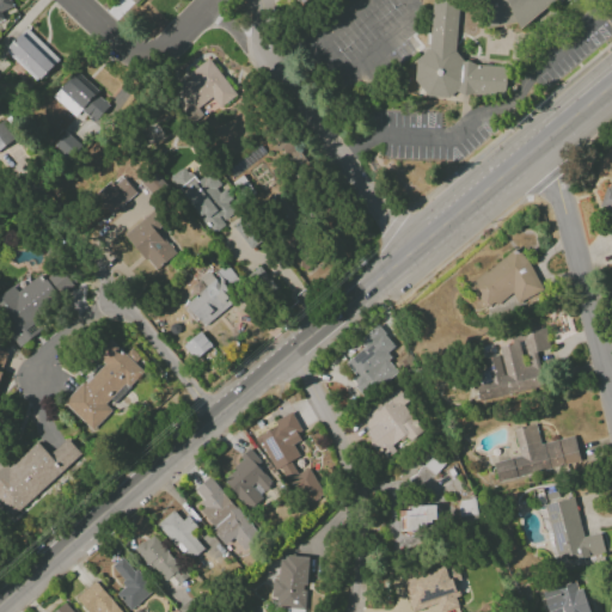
[(0,0),(0,23),(5,23),(1,12),(13,7),(10,0),(0,0)]
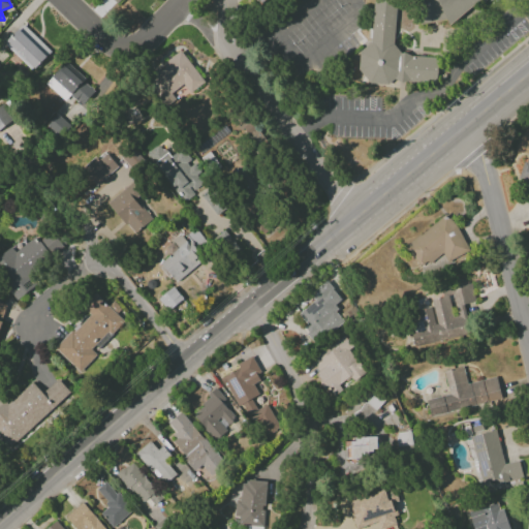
[(358,69),(369,84),(387,85),(394,80),(435,83),(437,58),(401,55),(394,44),(396,0),(373,0),(371,43),(360,53),(358,69)]
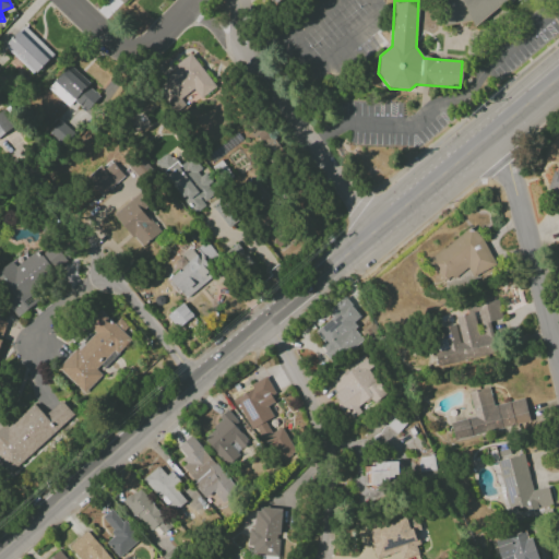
[(443,0),(442,27),(472,21),(474,26),(504,0),(508,0),(511,3),(512,0),(443,0)]
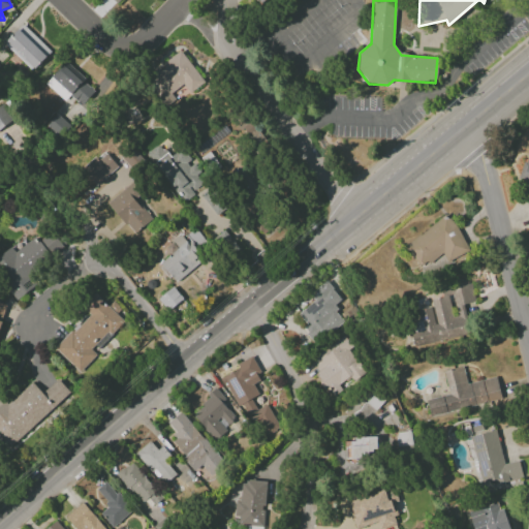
[(32,70),(51,52),(23,25),(4,43),(32,70)]
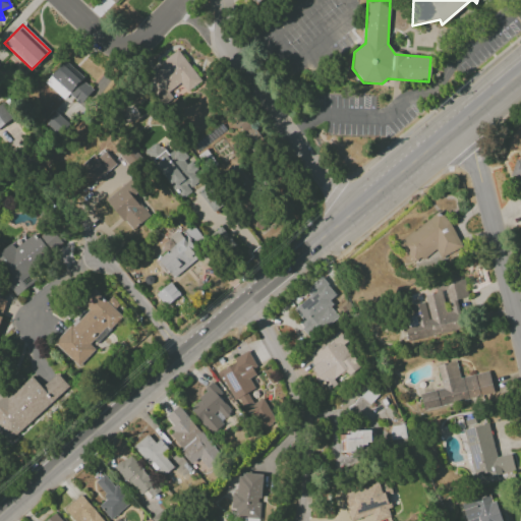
[(145,76),(164,105),(172,99),(168,92),(181,83),(186,92),(200,81),(180,52),(145,76)]
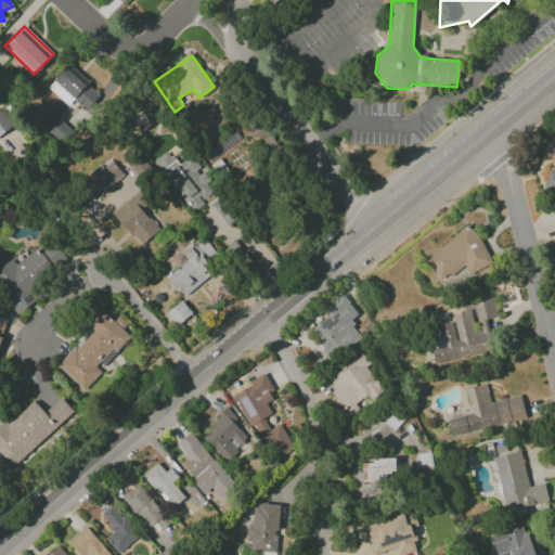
[(48,88),(67,106),(75,98),(88,110),(101,95),(68,65),(48,88)]
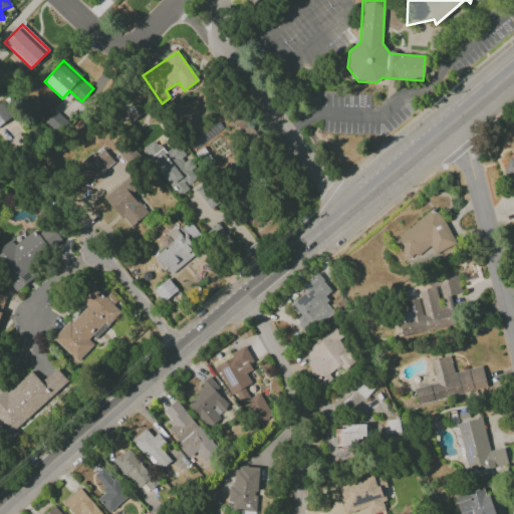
[(0,124),(13,115),(2,101),(0,102),(0,124)]
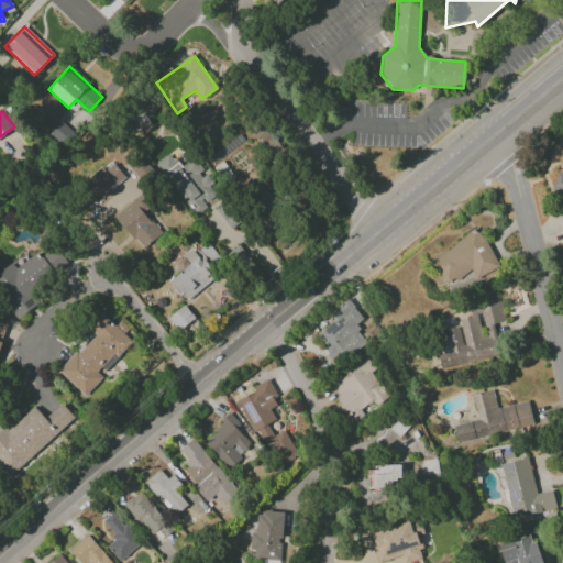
[(206,172),(191,157),(181,167),(168,153),(155,166),(199,212),(222,190),(205,173),(206,172)]
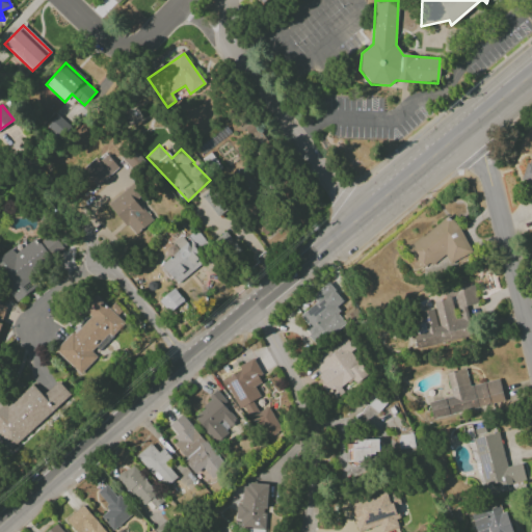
[(531,148),(522,185),(531,187),(531,148)]
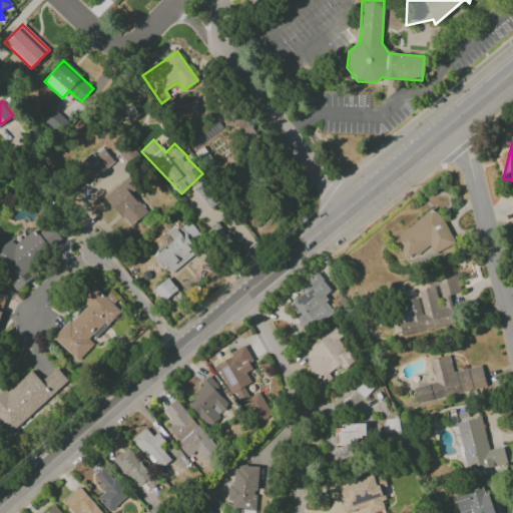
[(114,163),(103,146),(79,163),(91,180),(114,163)]
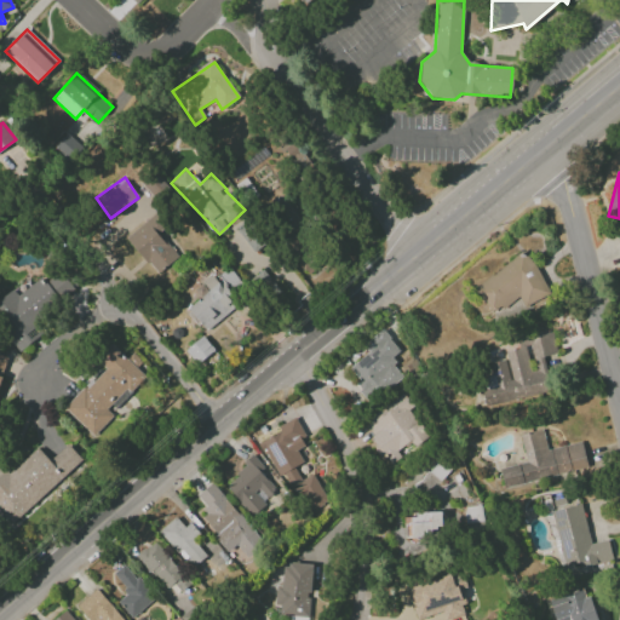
[(158,234),(164,229),(151,216),(126,239),(158,275),(178,256),(158,234)]
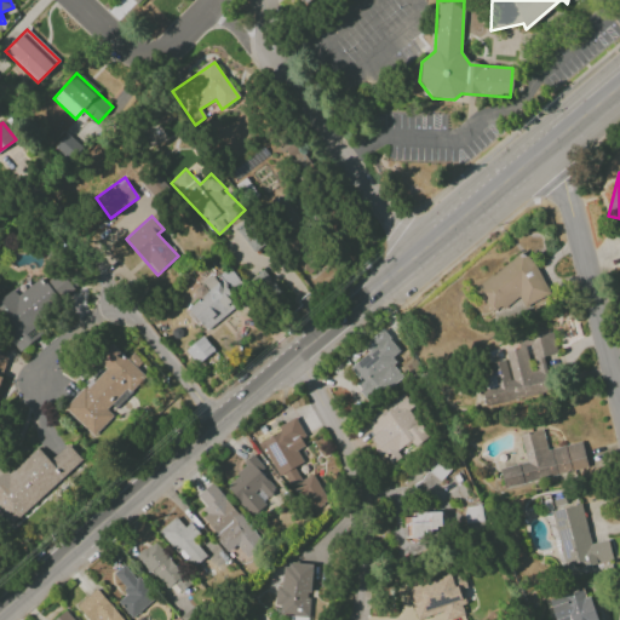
[(474,288),(494,316),(520,298),(527,309),(551,291),(523,252),(474,288)]
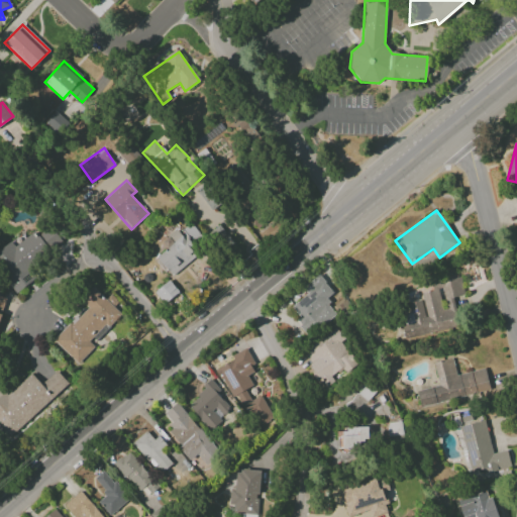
[(170,275),(205,250),(188,224),(171,236),(176,243),(157,255),(170,275)]
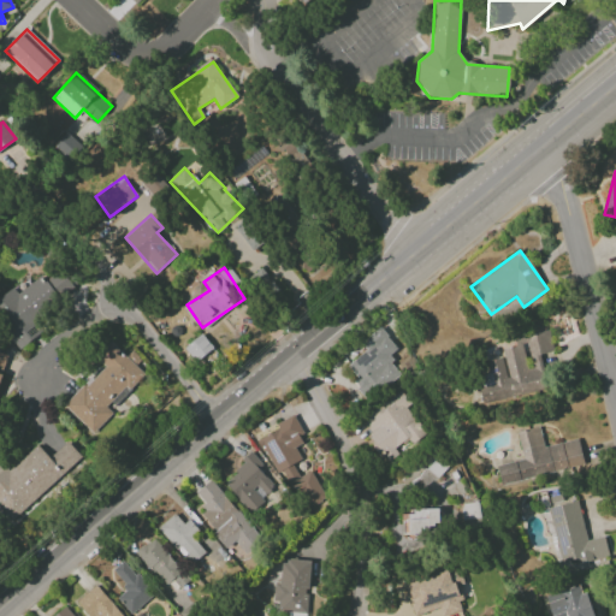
[(0,297),(0,320),(18,349),(42,333),(33,318),(69,295),(55,273),(41,283),(39,279),(17,294),(15,289),(0,297)]
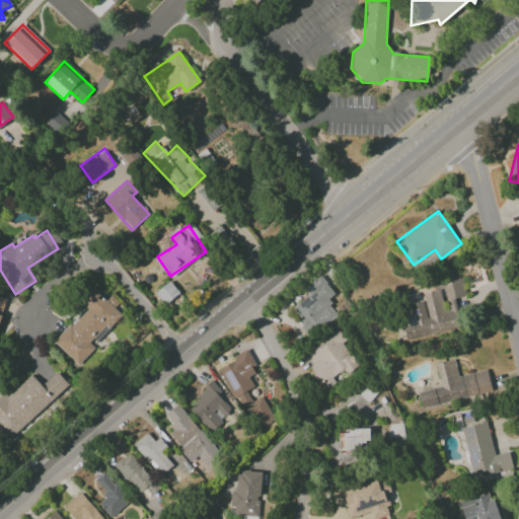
[(303,289),(308,295),(289,310),(310,337),(336,316),(329,307),(332,305),(327,299),(334,294),(319,276),(303,289)]
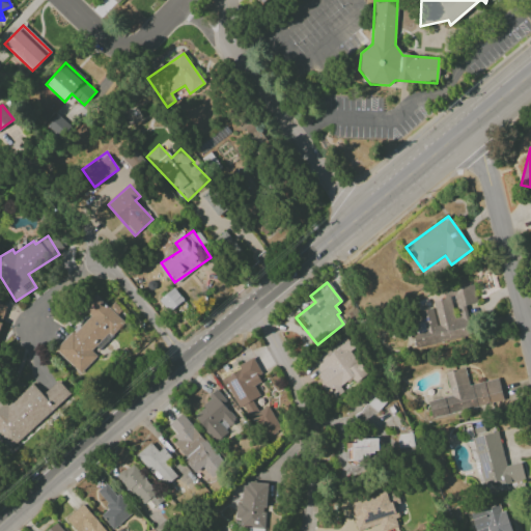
[(411,323),(416,347),(471,336),(465,308),(477,305),(473,285),(443,291),(444,298),(432,301),(434,308),(417,311),(420,322),(411,323)]
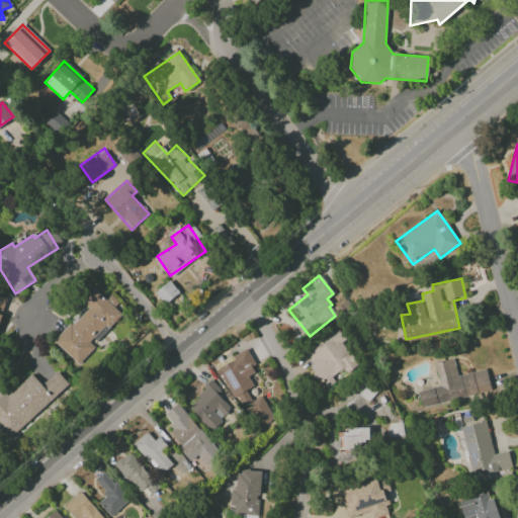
[(179,294),(170,281),(155,292),(164,305),(179,294)]
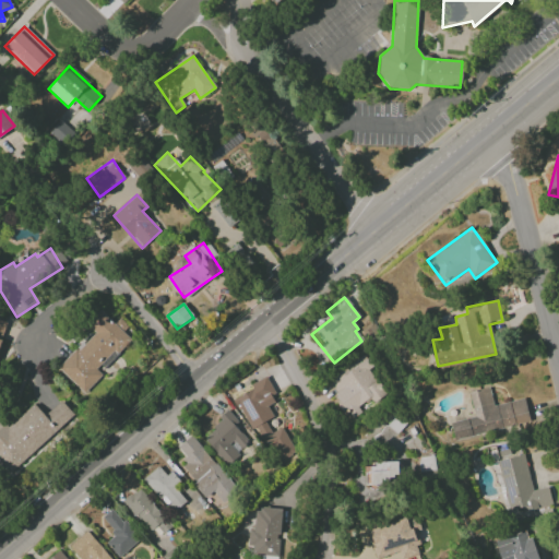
[(59,369),(85,393),(102,375),(99,373),(130,340),(122,332),(128,326),(119,318),(114,323),(100,310),(87,324),(94,331),(59,369)]
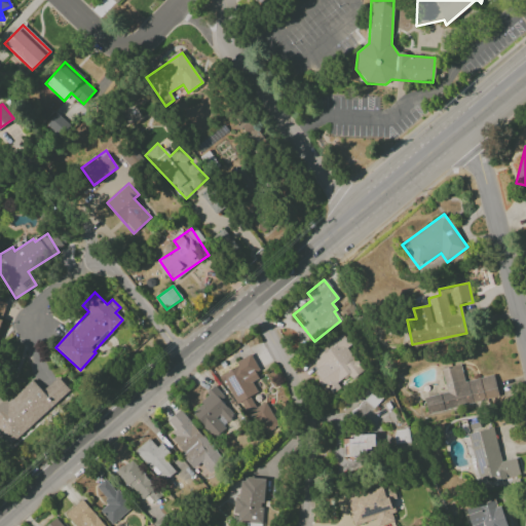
[(307,355),(327,392),(362,375),(342,337),(307,355)]
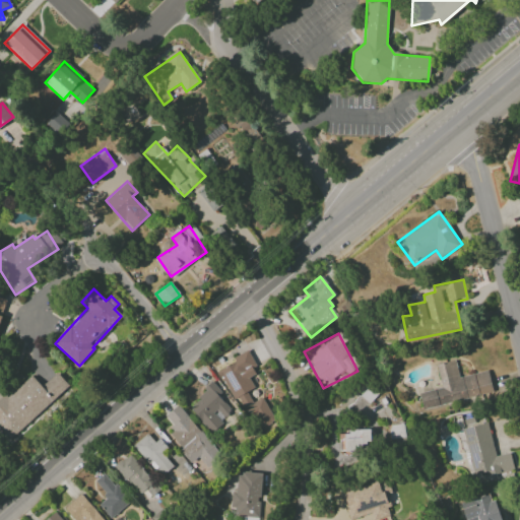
[(217,371),(232,400),(240,397),(255,430),(273,421),(262,398),(252,402),(248,392),(254,389),(249,378),(258,374),(247,350),(232,358),(235,363),(217,371)]
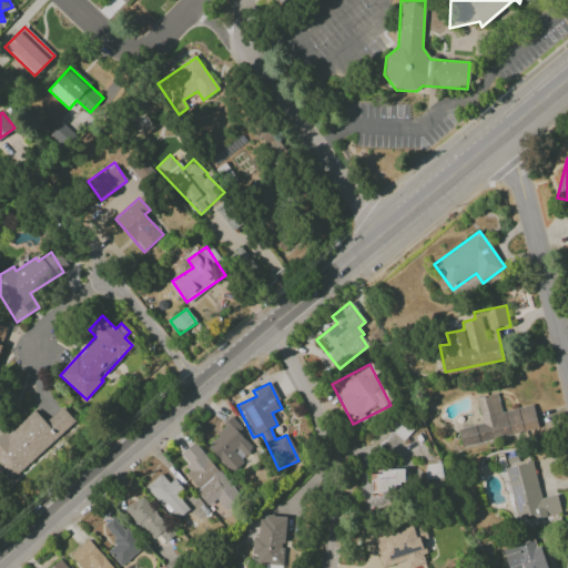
[(533,405),(500,413),(497,393),(476,397),(482,424),(457,429),(462,448),(538,432),(533,405)]
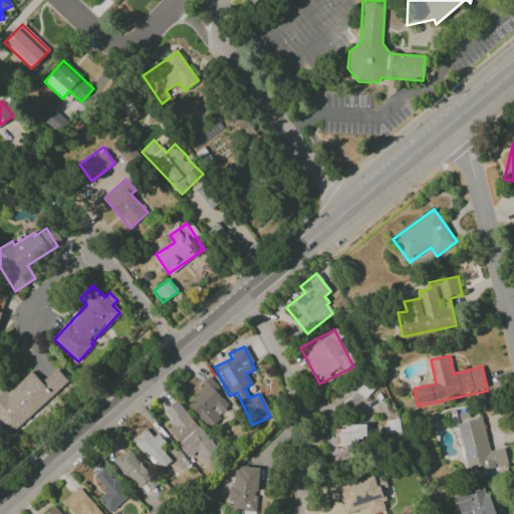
[(40,381),(32,371),(6,393),(4,391),(0,394),(0,426),(7,435),(68,382),(56,368),(40,381)]
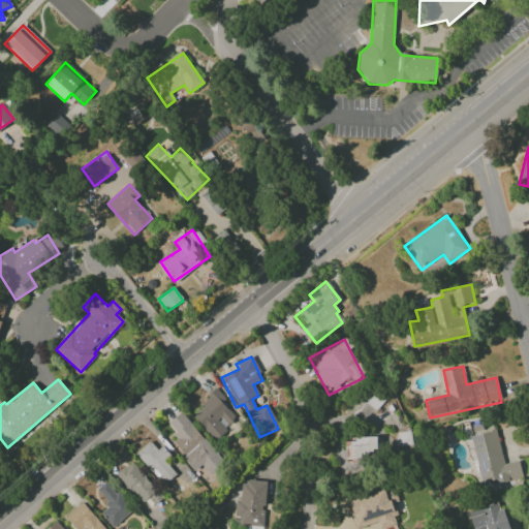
[(190,413),(214,441),(227,430),(224,427),(237,416),(216,392),(190,413)]
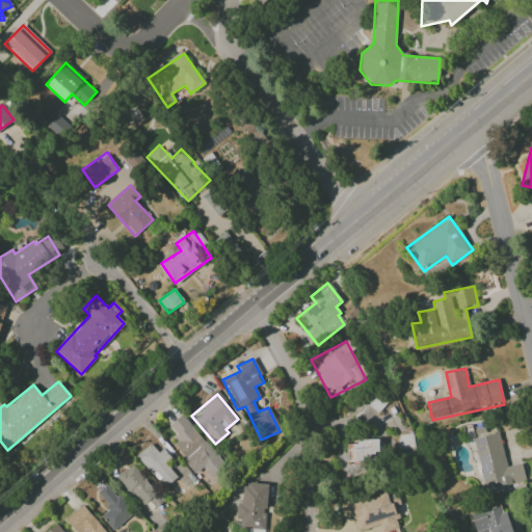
[(195,474),(203,469),(210,478),(224,467),(184,414),(169,425),(178,436),(170,442),(195,474)]
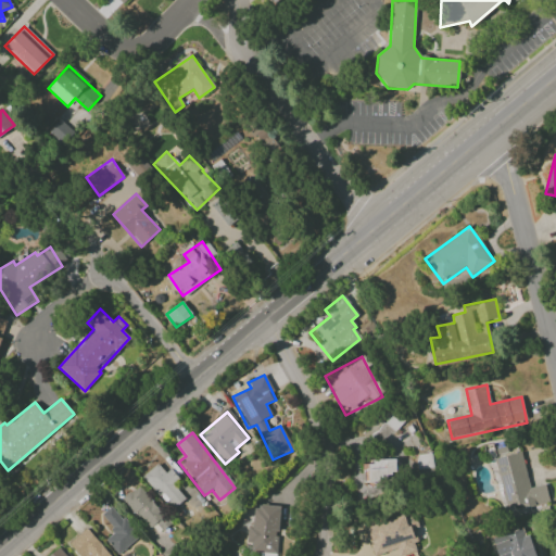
[(505,508),(518,505),(519,507),(548,501),(545,484),(529,488),(521,452),(508,455),(506,446),(493,450),(505,508)]
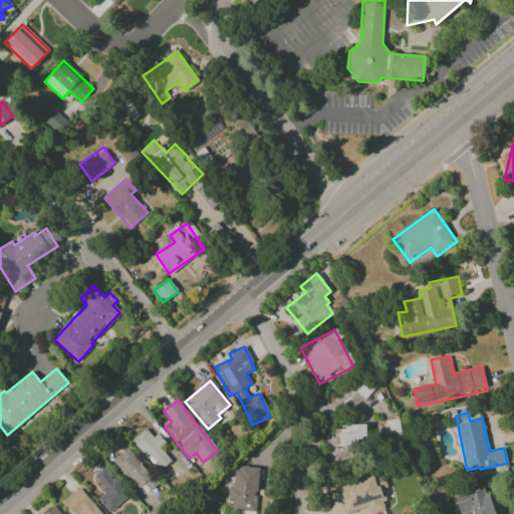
[(401,435),(399,419),(384,422),(388,437),(401,435)]
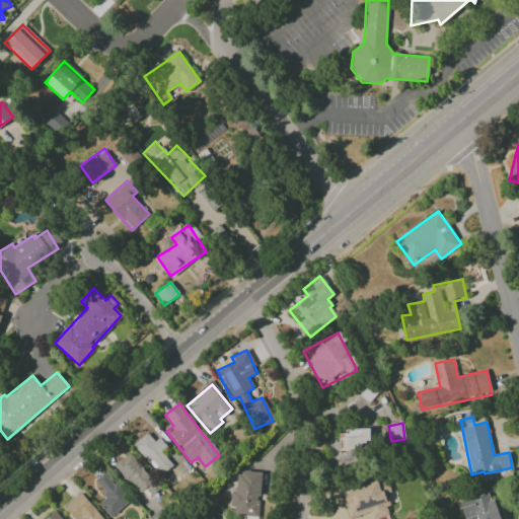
[(362,444),(371,444),(369,429),(348,430),(348,433),(339,434),(340,451),(362,450),(362,444)]
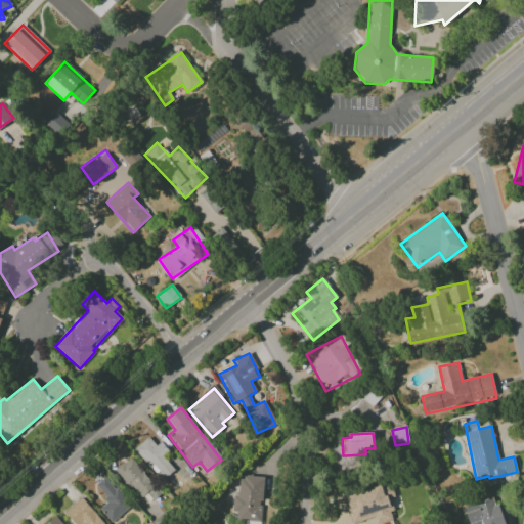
[(164,480),(174,470),(162,455),(165,452),(149,435),(134,449),(164,480)]
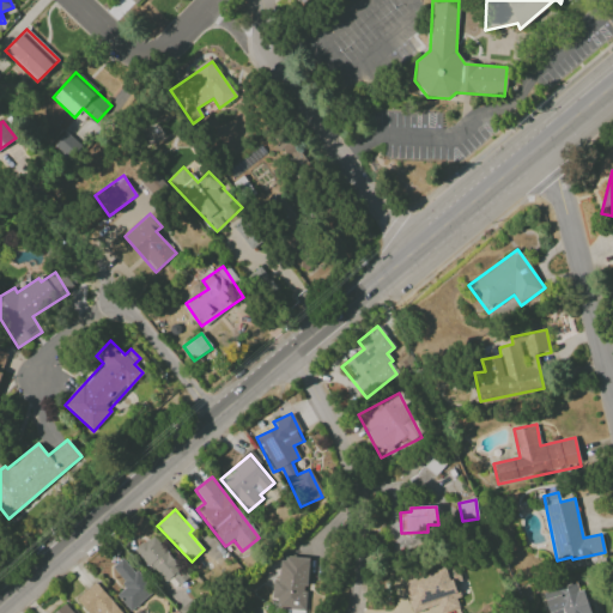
[(180,586),(189,576),(151,535),(134,551),(165,583),(171,577),(180,586)]
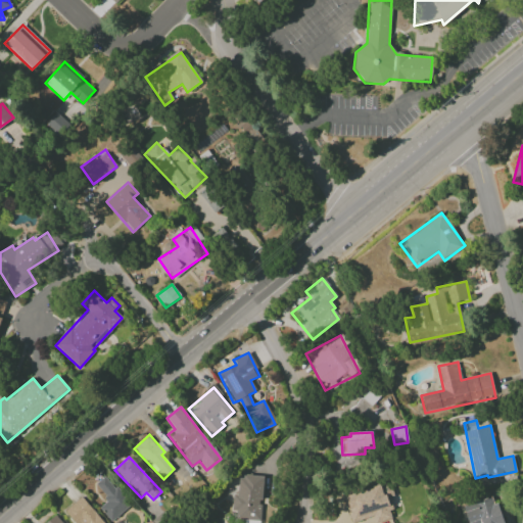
[(99,508),(110,522),(130,506),(105,475),(95,484),(108,501),(99,508)]
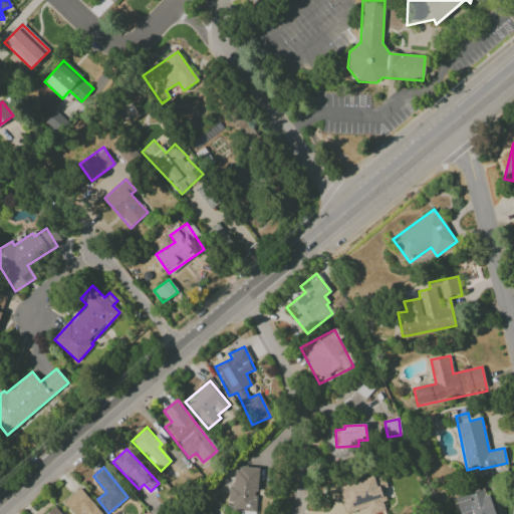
[(258,469),(235,467),(233,487),(228,486),(227,502),(232,502),(232,510),(256,511),(258,469)]
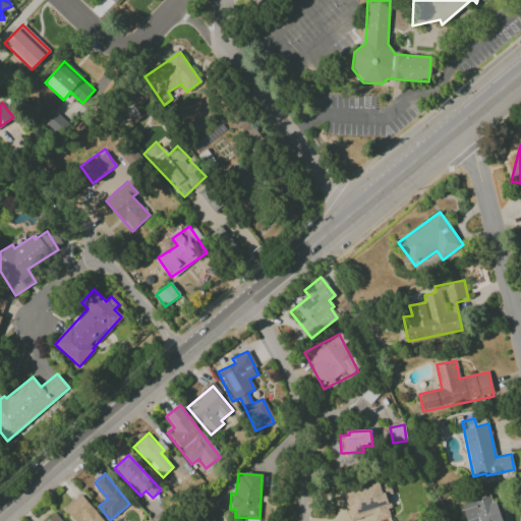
[(351,520),(368,515),(370,520),(390,520),(386,509),(392,507),(384,481),(342,495),(351,520)]
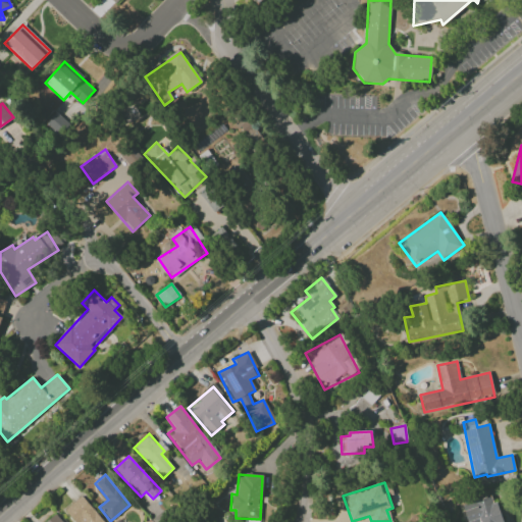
[(502,521),(493,494),(462,504),(466,521),(502,521)]
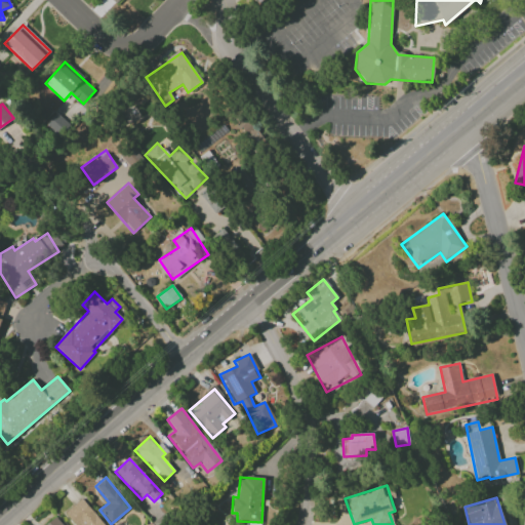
[(72,524),(103,524),(82,498),(64,514),(72,524)]
